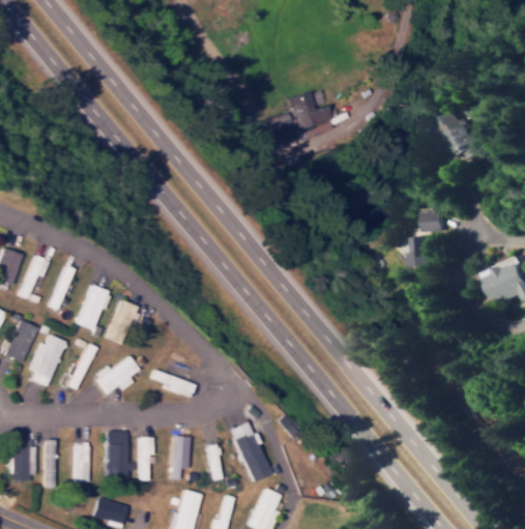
[(324,105),(316,108),(309,90),(289,98),(305,138),(333,126),(324,105)]
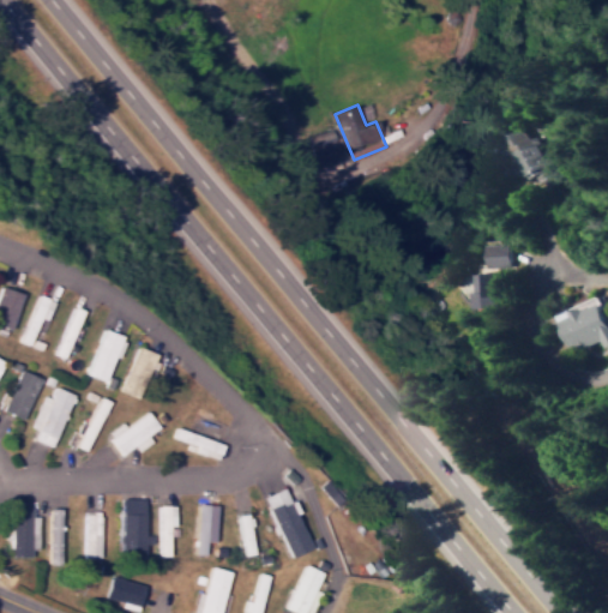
[(549,166),(536,136),(512,146),(527,176),(549,166)]
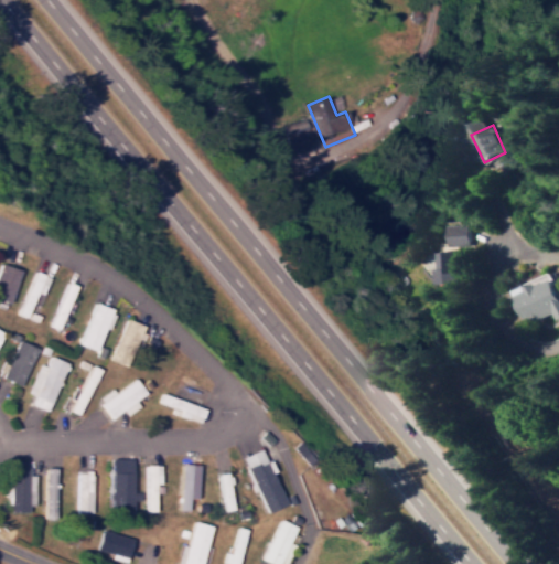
[(475,245),(474,224),(452,225),(452,246),(475,245)]
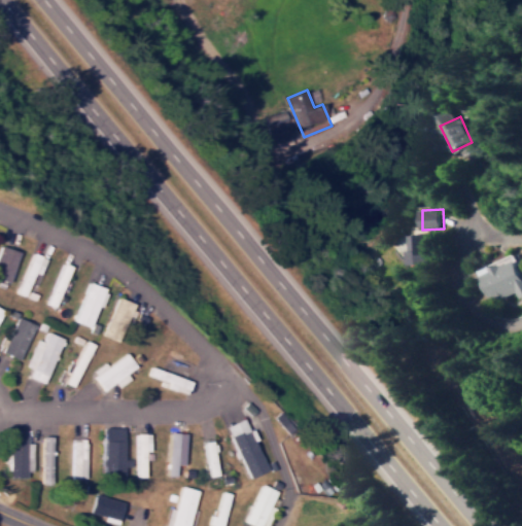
[(432,235),(409,236),(410,264),(433,264),(432,235)]
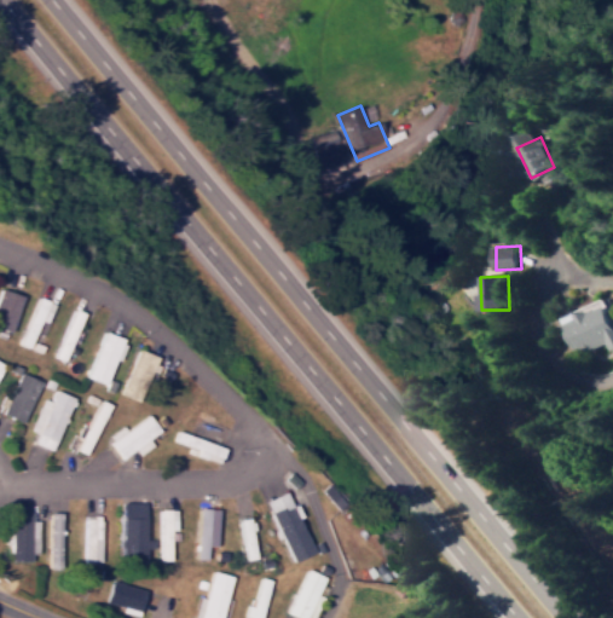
[(27,295),(3,289),(0,298),(0,328),(18,333),(27,295)]
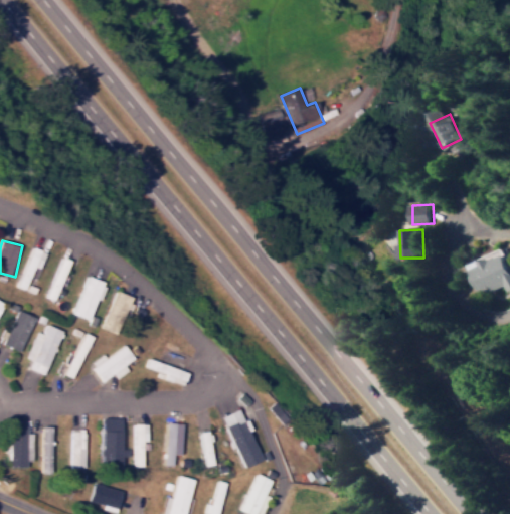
[(48,252),(33,247),(20,287),(28,290),(36,267),(42,269),(48,252)]
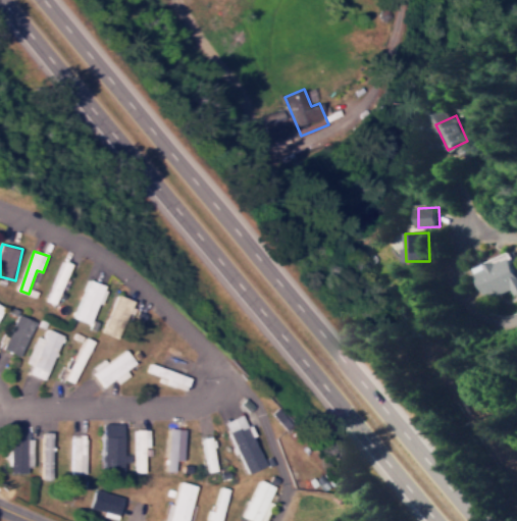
[(490,299),(516,290),(516,256),(479,269),(490,299)]
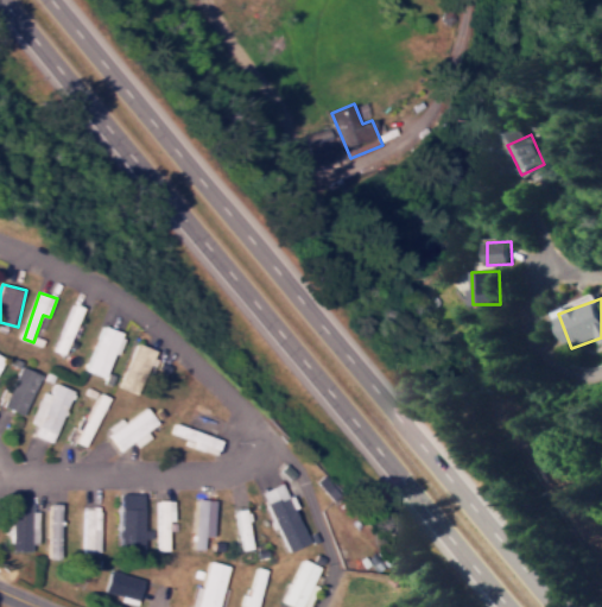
[(127,333),(103,326),(88,372),(108,378),(115,352),(120,354),(127,333)]
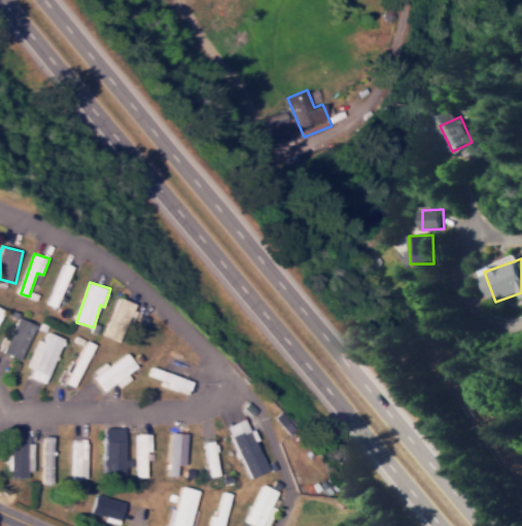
[(137,304),(122,297),(105,336),(120,342),(137,304)]
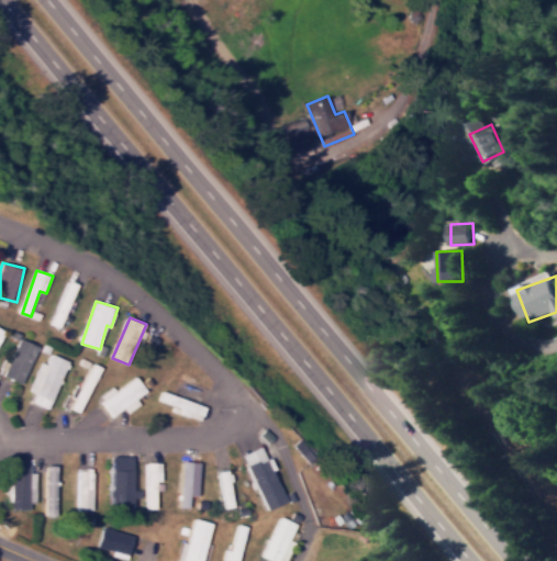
[(8,378),(28,384),(40,345),(20,338),(8,378)]
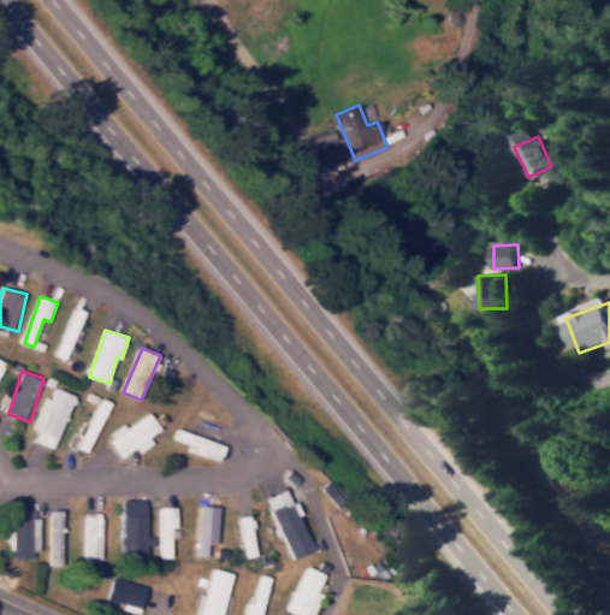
[(78,396),(59,389),(55,400),(47,396),(34,429),(41,432),(37,441),(57,449),(78,396)]
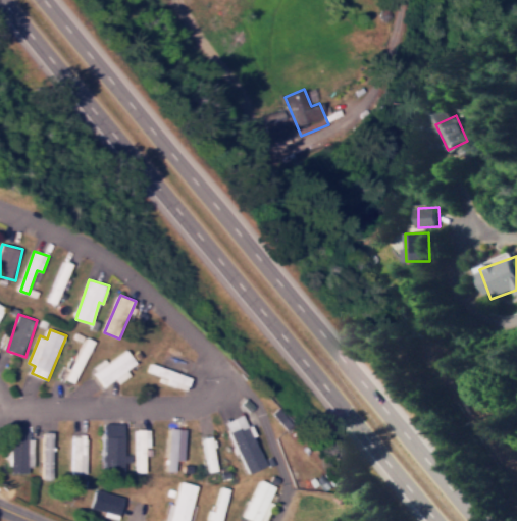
[(74,384),(96,341),(87,336),(66,380),(74,384)]
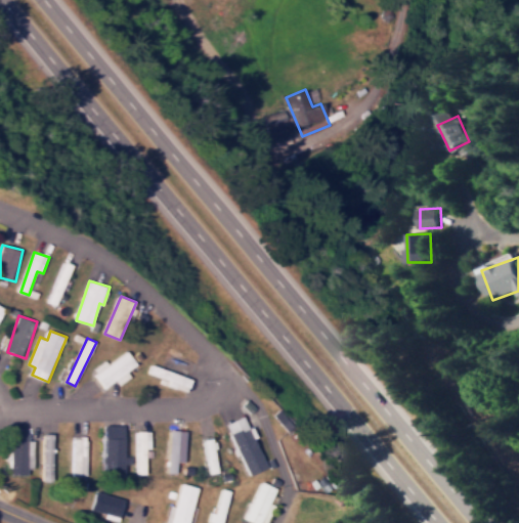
[(132,378),(128,372),(137,365),(129,351),(94,371),(103,388),(118,381),(120,385),(132,378)]
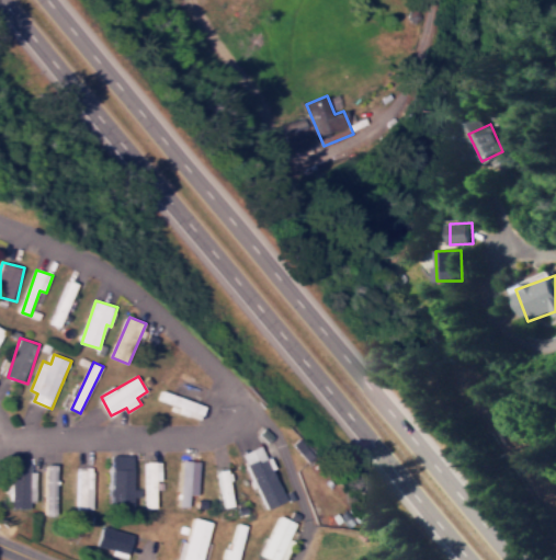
[(206,404),(162,392),(160,400),(176,404),(173,412),(202,420),(206,404)]
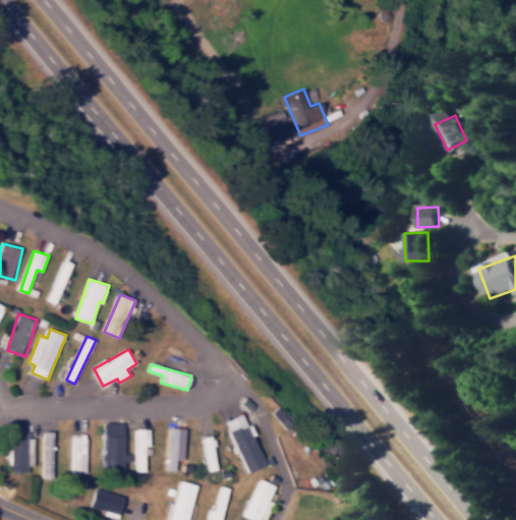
[(269,465),(250,424),(247,426),(242,414),(225,421),(249,474),(269,465)]
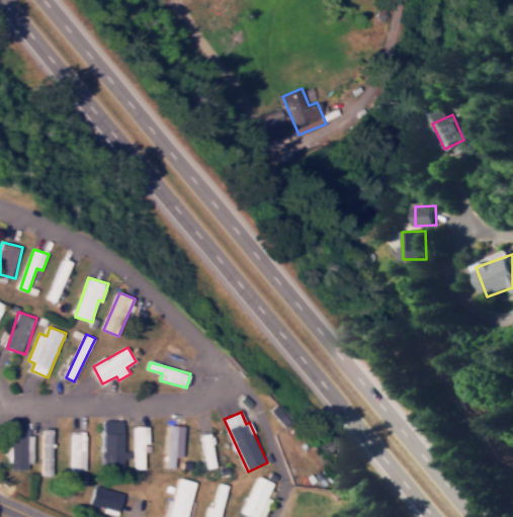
[(137,469),(147,469),(146,444),(151,444),(150,426),(136,427),(137,469)]
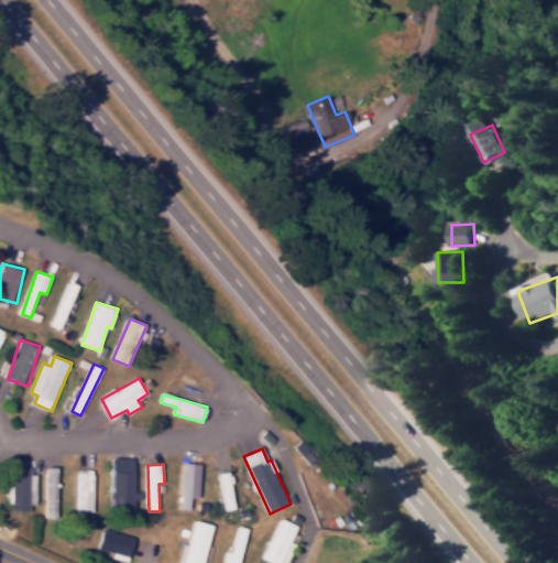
[(200,464),(183,464),(182,510),(192,510),(192,485),(200,485),(200,464)]
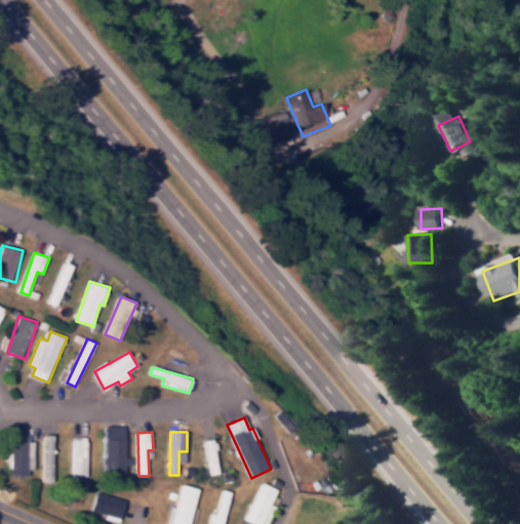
[(44,479),(57,479),(58,436),(45,436),(44,479)]
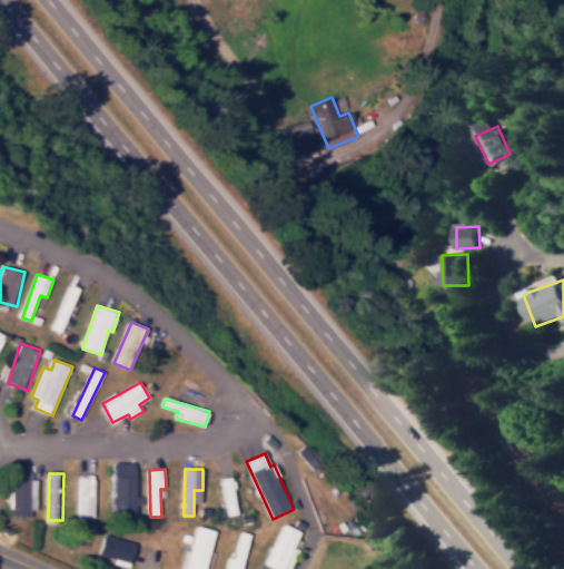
[(81,514),(97,516),(98,476),(82,474),(81,514)]
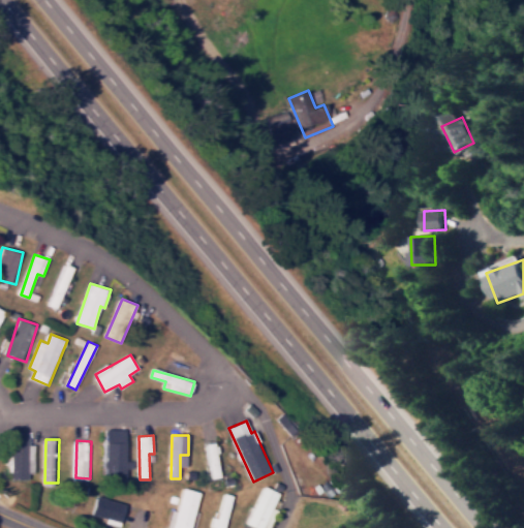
[(129,443),(108,443),(108,477),(129,478),(129,443)]
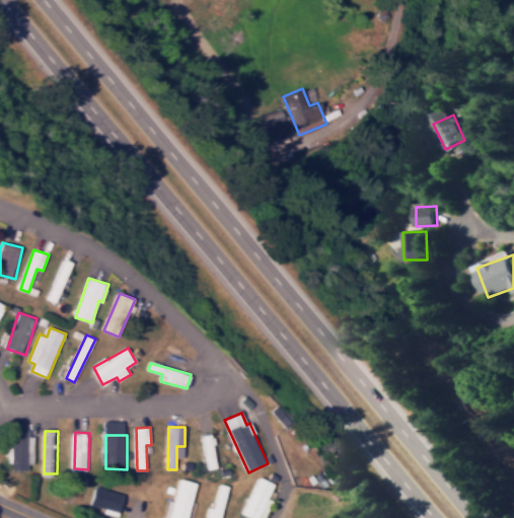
[(35,437),(11,437),(12,469),(37,469),(35,437)]
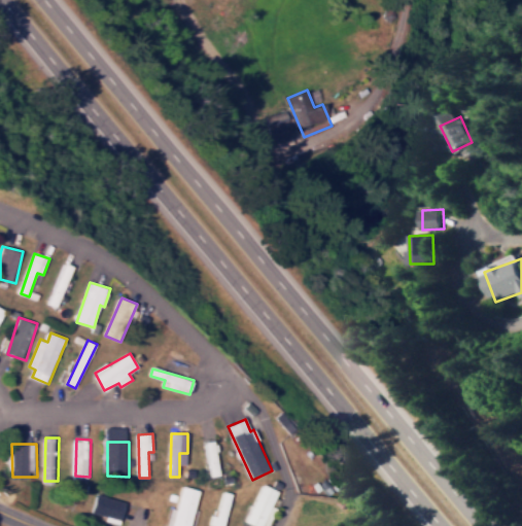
[(273,506),(279,492),(264,484),(245,522),(252,525),(270,525),(278,509),(273,506)]
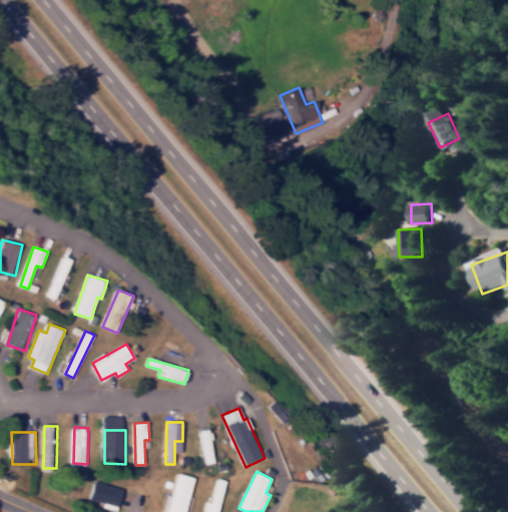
[(185,511),(194,478),(177,474),(171,497),(166,496),(162,511),(185,511)]
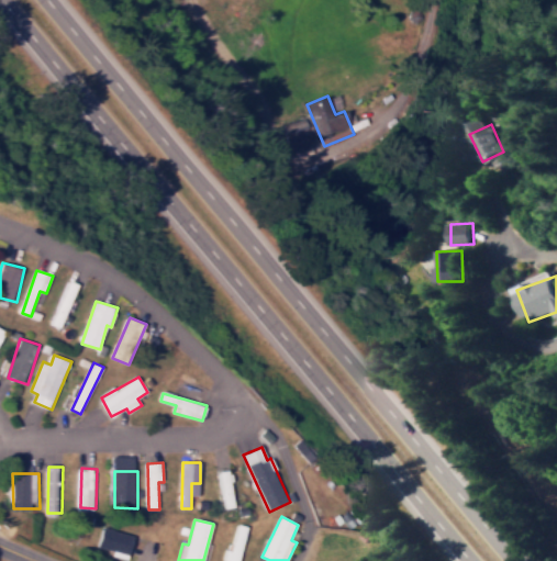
[(241,560),(246,526),(237,525),(234,550),(226,549),(224,560),(241,560)]
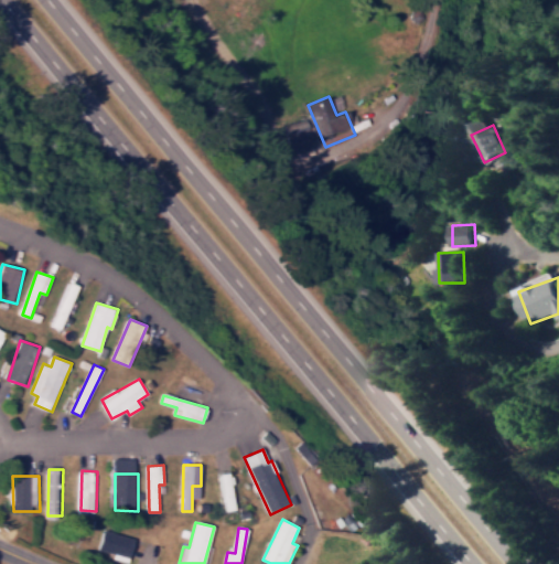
[(99,551),(130,559),(135,539),(104,531),(99,551)]
